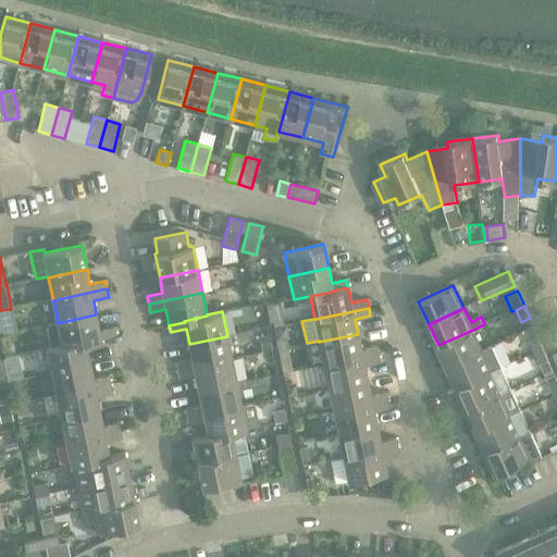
[(47,324),(51,347),(62,345),(62,346),(101,338),(116,335),(114,326),(99,330),(96,314),(58,323),(47,324)]
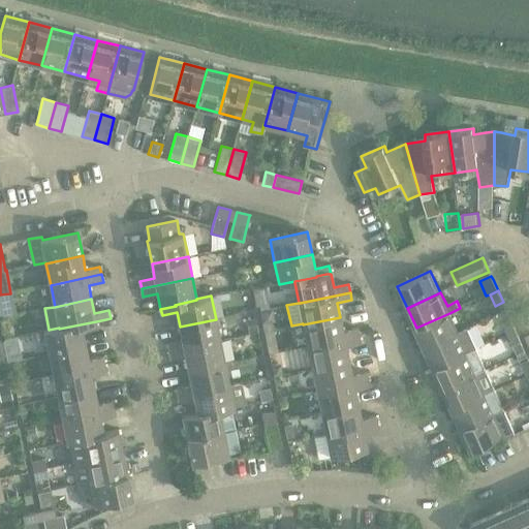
[(273,309),(260,311),(263,323),(273,321),(275,321),(273,309)]
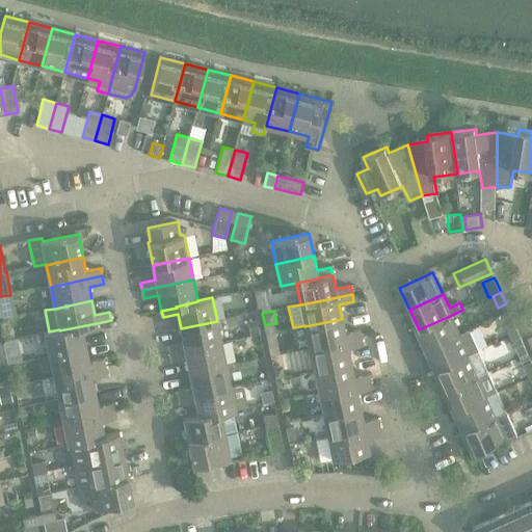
[(419,329),(428,350),(461,335),(452,315),(419,329)]
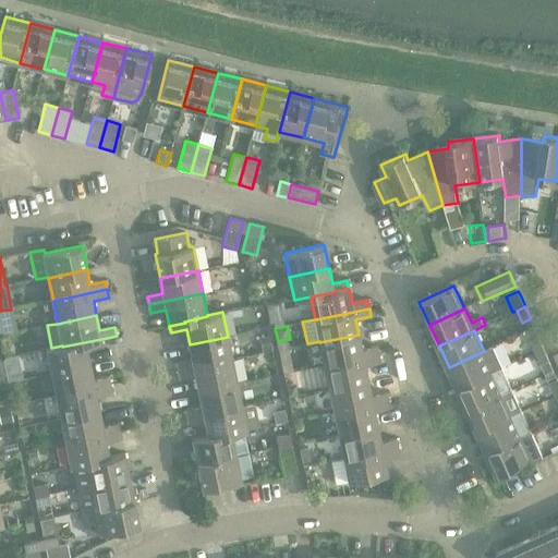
[(359,335),(319,342),(325,365),(378,354),(377,347),(362,350),(359,335)]
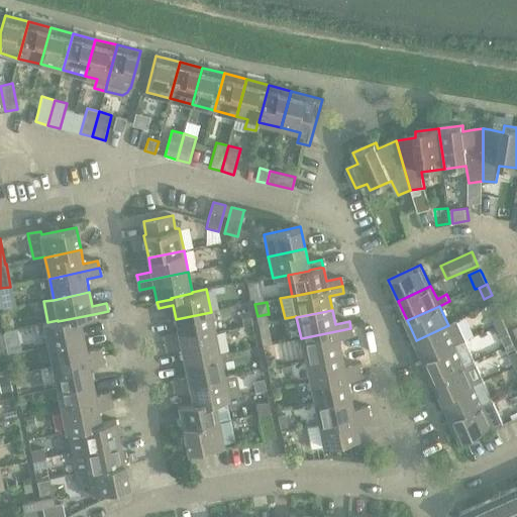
[(249,311),(241,313),(243,325),(251,323),(249,311)]
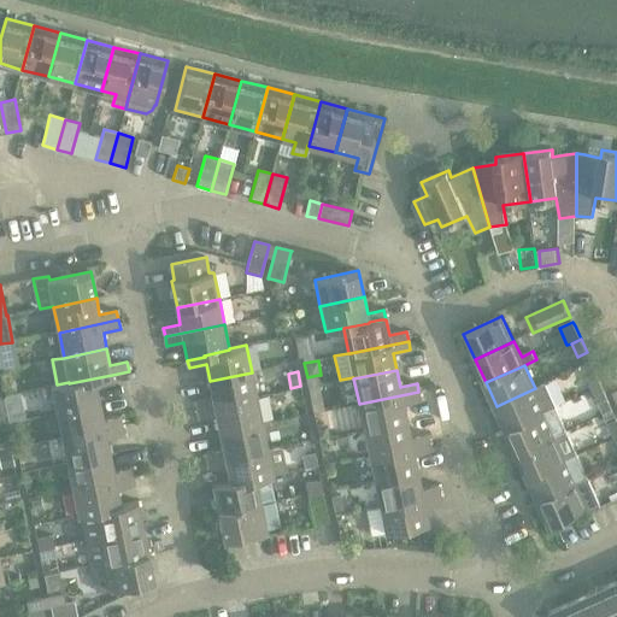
[(195,400),(198,410),(257,398),(252,372),(210,381),(212,397),(195,400)]
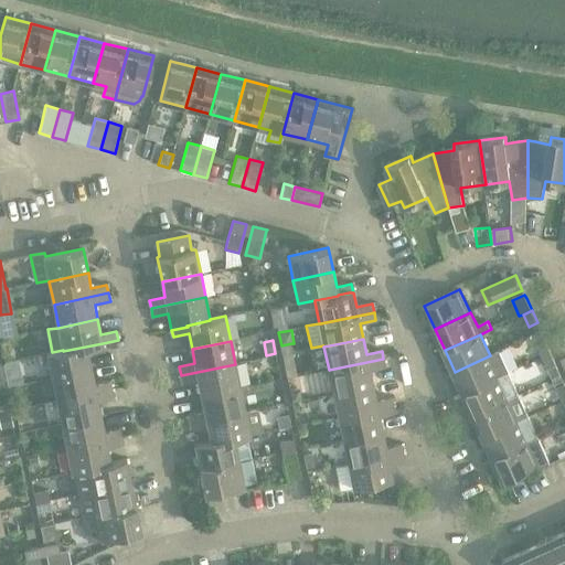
[(537,345),(543,358),(551,353),(545,341),(537,345)]
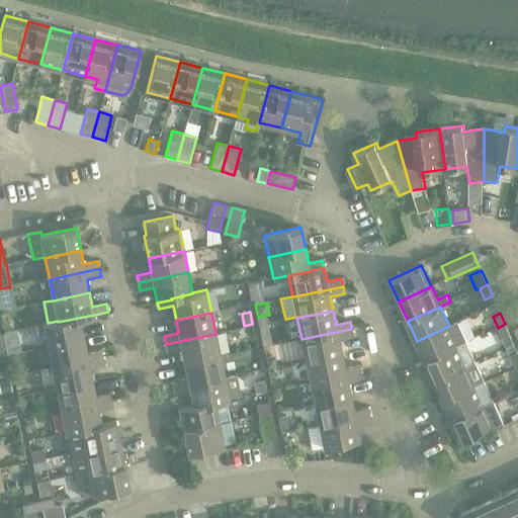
[(44,324),(49,346),(84,339),(81,325),(95,322),(94,315),(58,322),(58,321),(48,323),(44,324)]
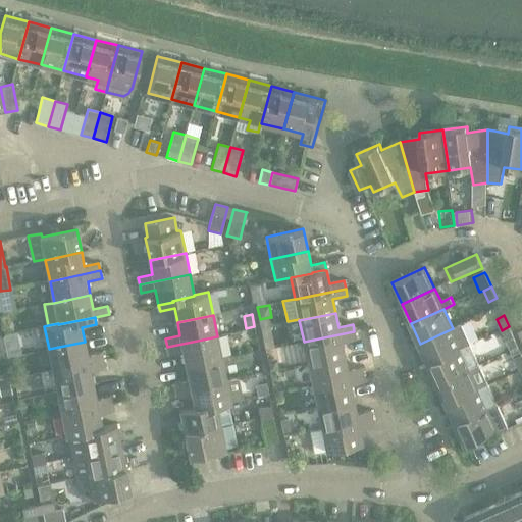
[(12,320),(1,322),(3,333),(15,330),(12,320)]
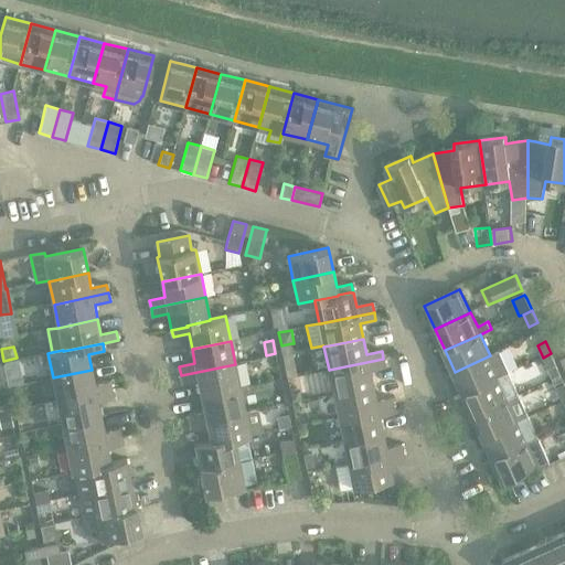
[(490,355),(455,372),(465,394),(500,377),(511,372),(501,350),(490,355)]
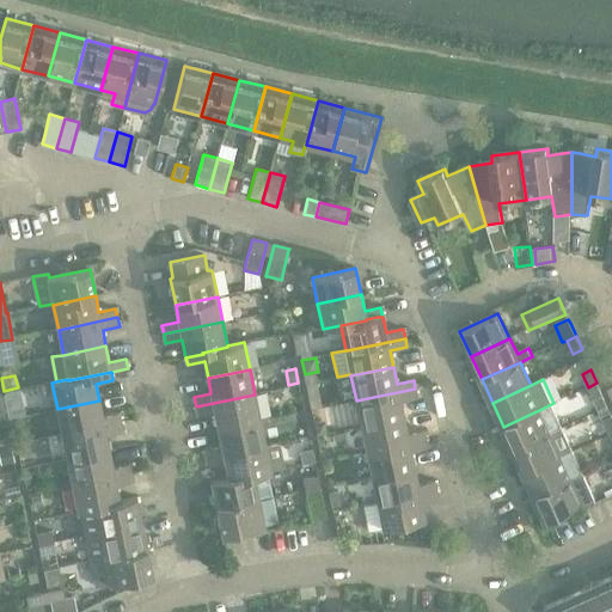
[(588,387),(594,401),(599,411),(609,408),(597,383),(588,387)]
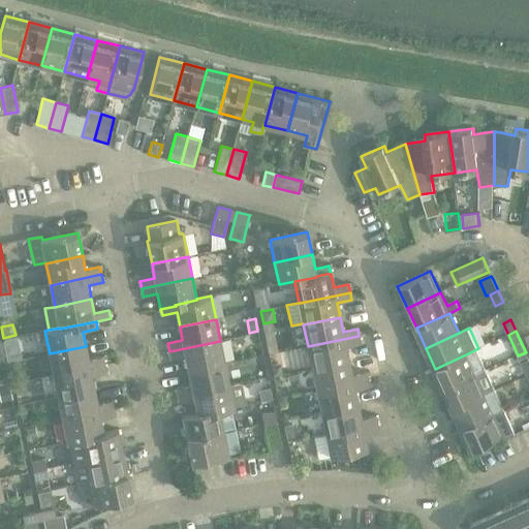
[(6,338),(3,341),(4,345),(19,342),(18,336),(6,338)]
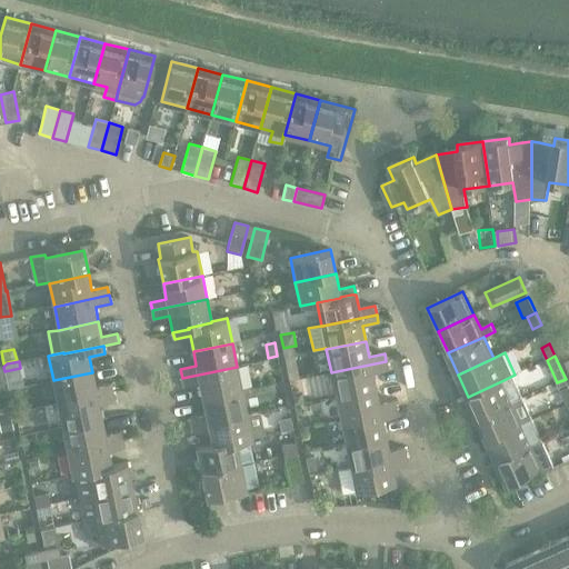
[(331,372),(336,396),(375,388),(372,372),(388,369),(386,361),(331,372)]
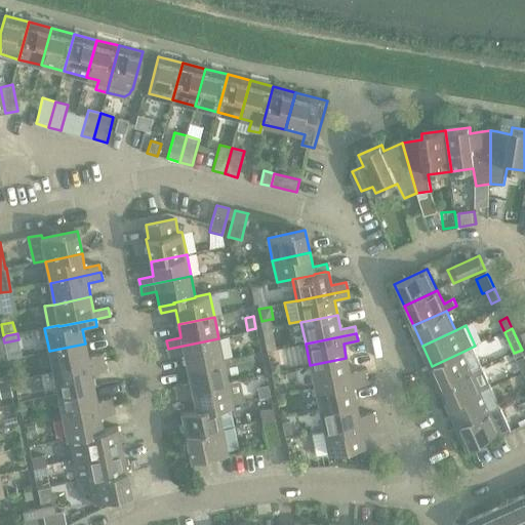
[(185,354),(187,368),(224,360),(218,338),(168,349),(169,356),(185,354)]
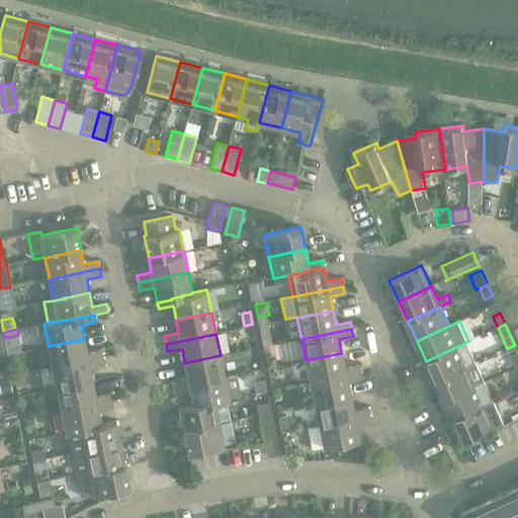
[(49,346),(53,367),(102,357),(101,349),(87,352),(84,339),(49,346)]
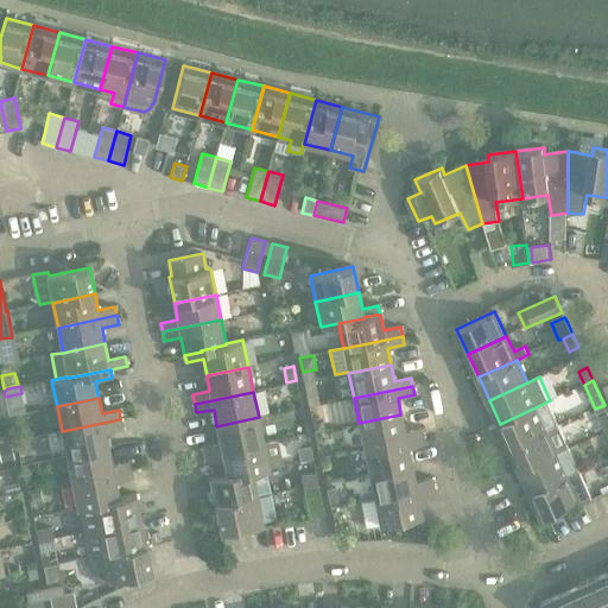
[(500,424),(511,447),(549,429),(538,406),(500,424)]
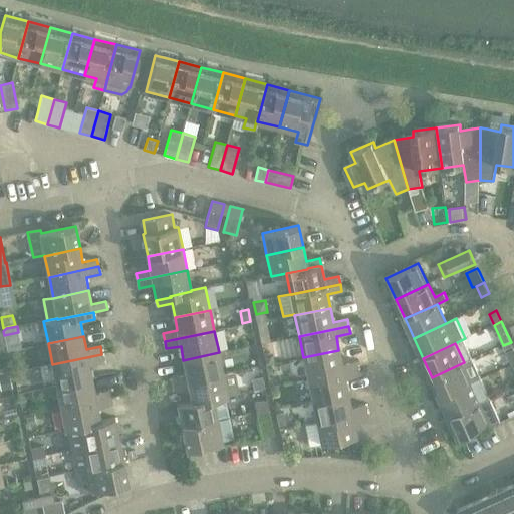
[(303,357),(307,378),(308,378),(357,368),(355,361),(341,364),(338,350),(303,357)]
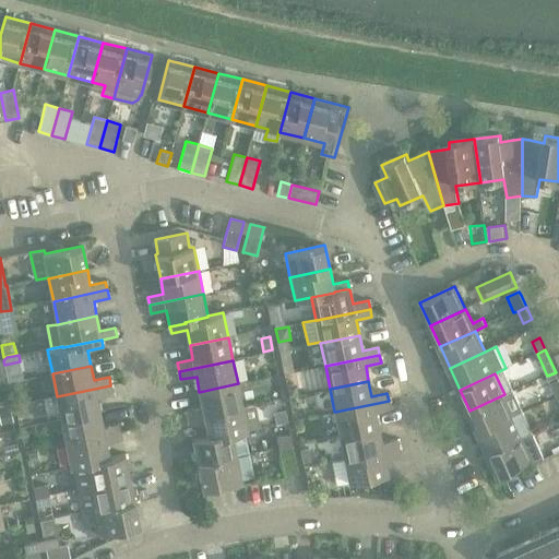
[(187,409),(189,418),(242,407),(238,383),(199,392),(202,406),(187,409)]
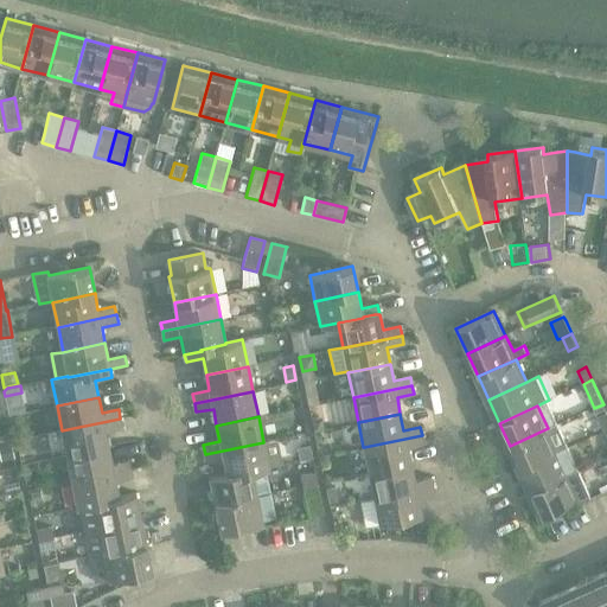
[(323,417),(312,419),(314,429),(324,428),(323,417)]
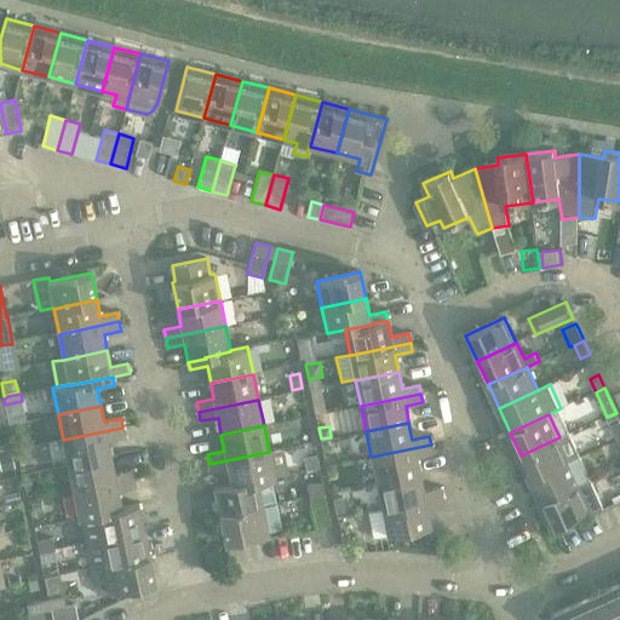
[(63,440),(68,466),(112,457),(108,440),(125,436),(122,428),(63,440)]
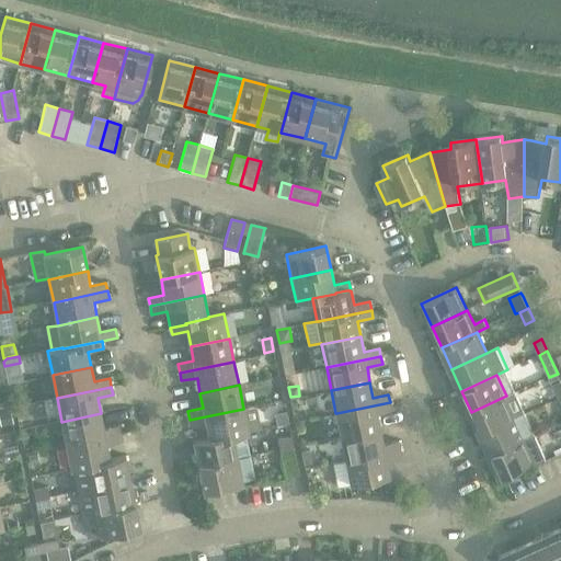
[(471,412),(481,434),(525,413),(516,392),(506,396),(471,412)]
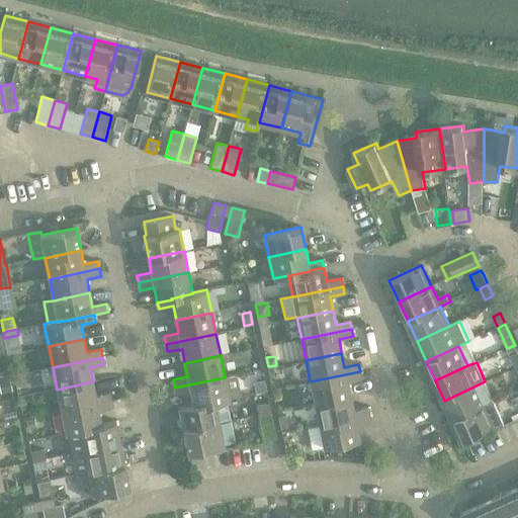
[(310,381),(315,404),(350,396),(348,382),(361,379),(360,371),(311,381),(310,381)]
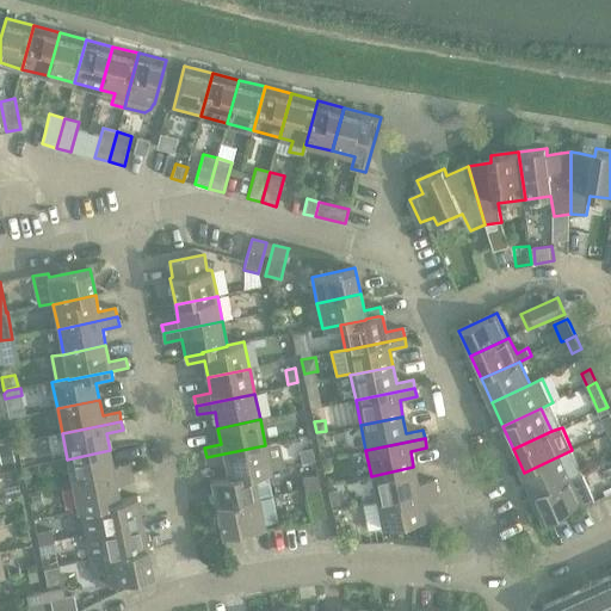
[(12,445),(0,448),(0,457),(1,464),(14,462),(12,445)]
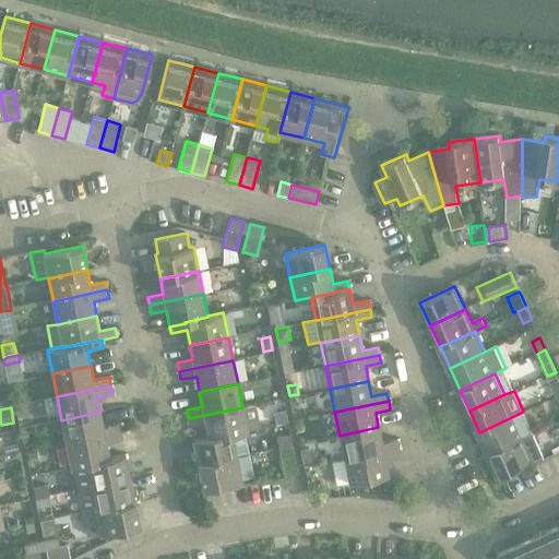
[(209,437),(209,438),(232,433),(232,435),(246,431),(248,431),(242,407),(189,418),(190,426),(205,423),(209,437)]
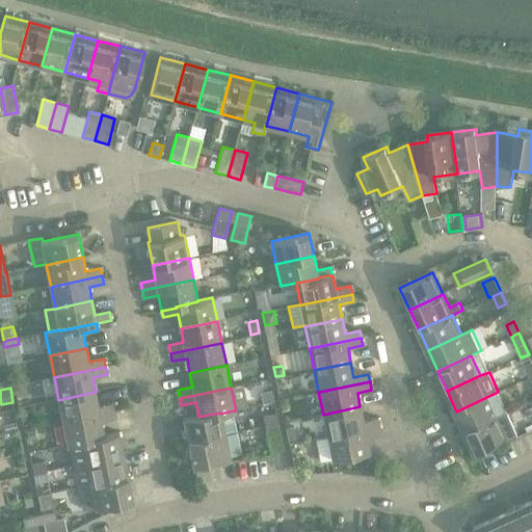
[(271,390),(261,392),(263,403),(273,401),(271,390)]
